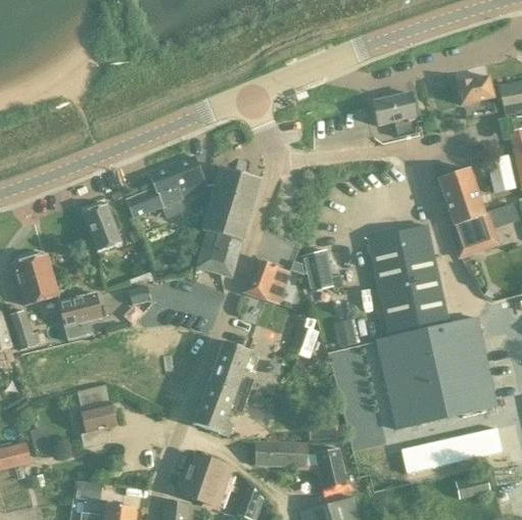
[(462,103),(493,96),(488,75),(457,82),(462,103)]
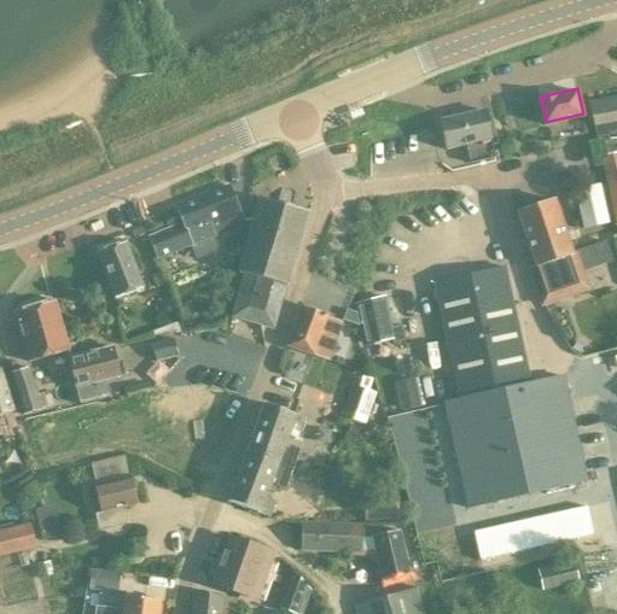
[(616,92),(591,98),(594,122),(597,134),(597,135),(606,134),(610,138),(616,135),(616,92)]
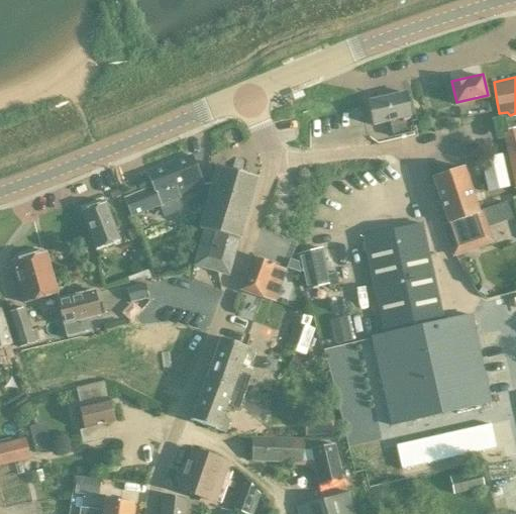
[(406,91),(369,99),(370,103),(374,122),(392,118),(395,131),(414,127),(411,114),(407,95),(406,91)]
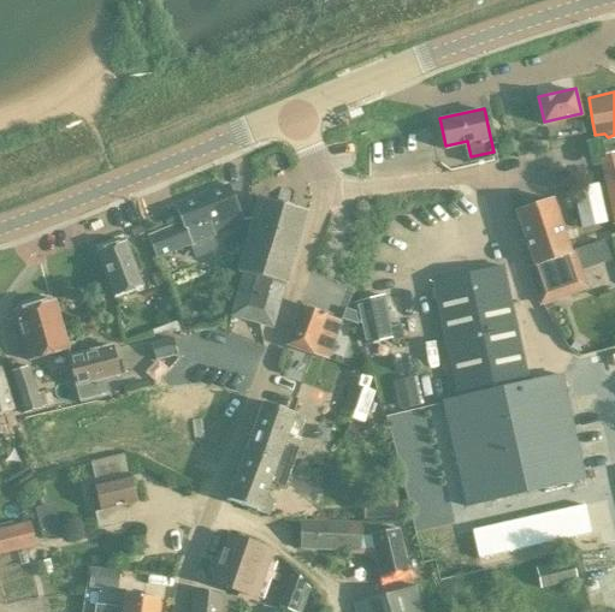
[(614,174),(603,177),(613,223),(614,221),(614,174)]
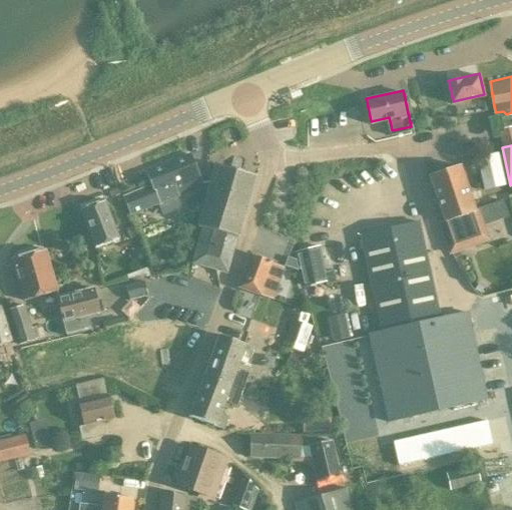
[(485,186),(504,182),(497,152),(478,156),(485,186)]
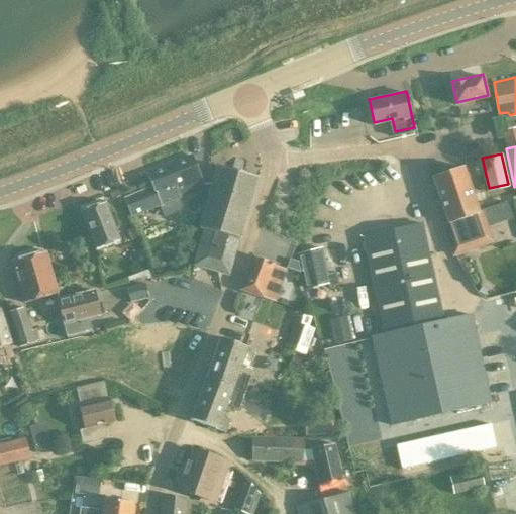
[(155,186),(126,197),(132,214),(161,204),(165,214),(185,206),(181,196),(205,186),(193,155),(149,172),(155,186)]
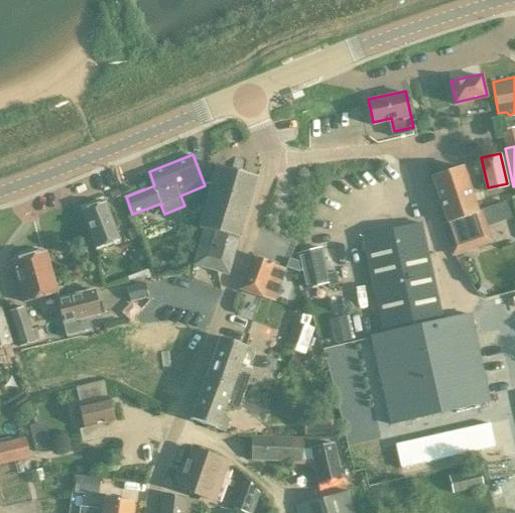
[(221,164),(219,163),(190,263),(229,274),(239,238),(240,239),(258,174),(257,174),(256,174),(245,171),(248,158),(236,155),(233,168),(220,164),(221,164)]
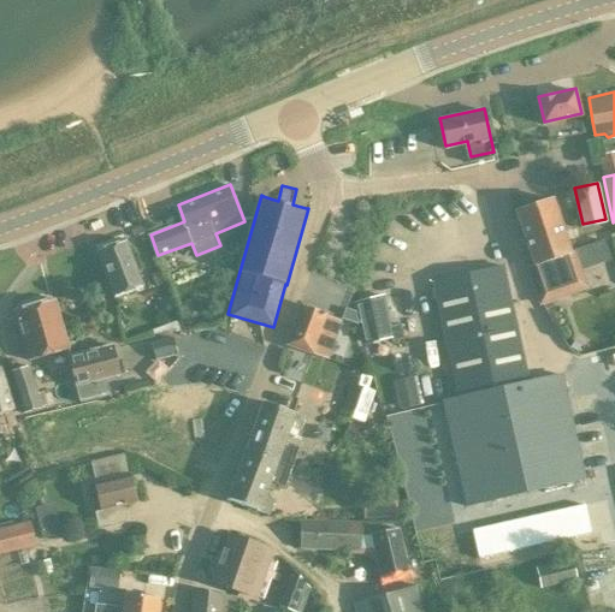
[(542,298),(585,284),(574,249),(572,250),(554,196),(516,209),(534,262),(531,263),(542,298)]
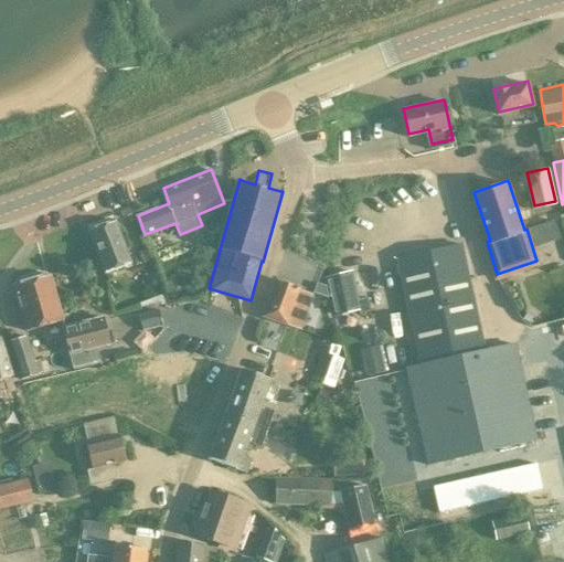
[(107,272),(131,263),(117,219),(92,228),(107,272)]
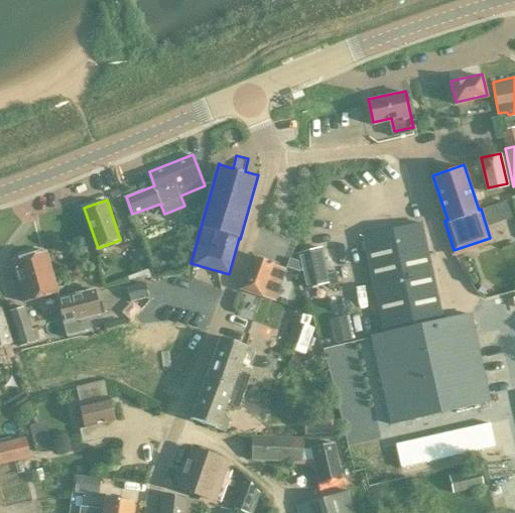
[(421,221),(362,234),(384,332),(443,318),(421,221)]
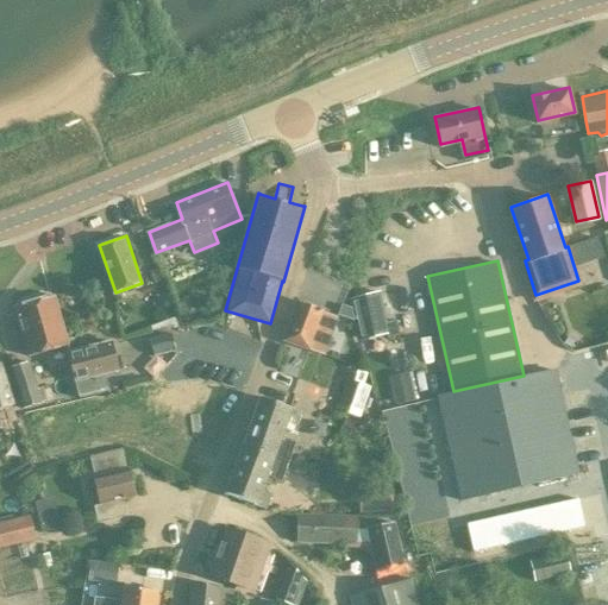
[(396,317),(386,320),(378,291),(350,297),(359,336),(387,331),(388,334),(399,332),(396,317)]
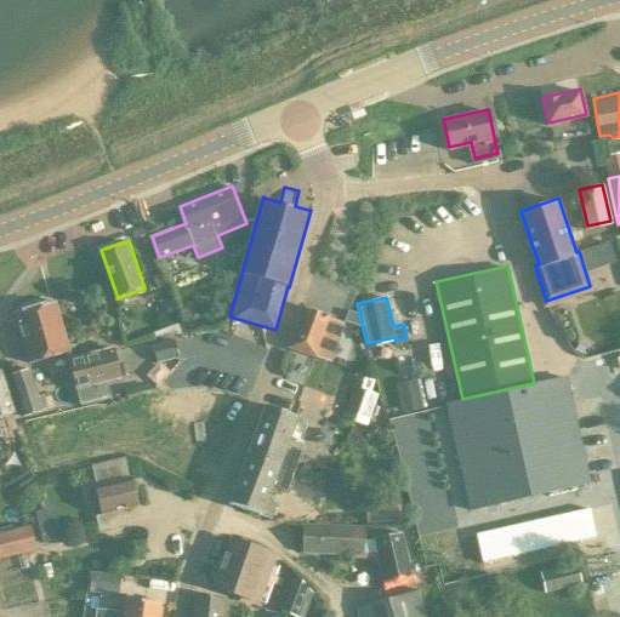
[(56,300),(16,312),(30,361),(44,358),(68,350),(72,349),(56,300)]
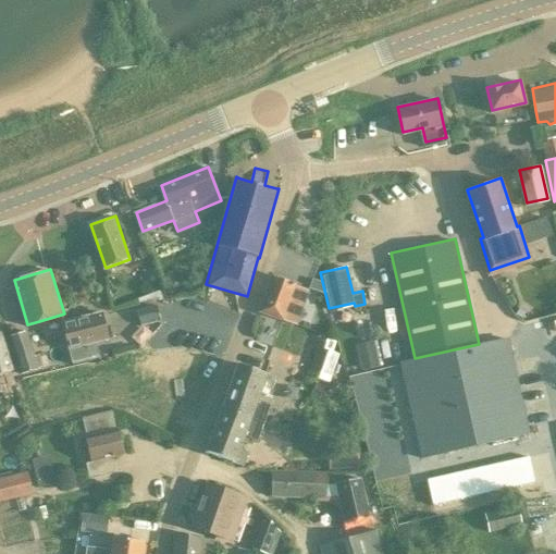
[(297,322),(309,290),(295,284),(296,283),(272,274),(259,310),(283,319),(283,317),(297,322)]
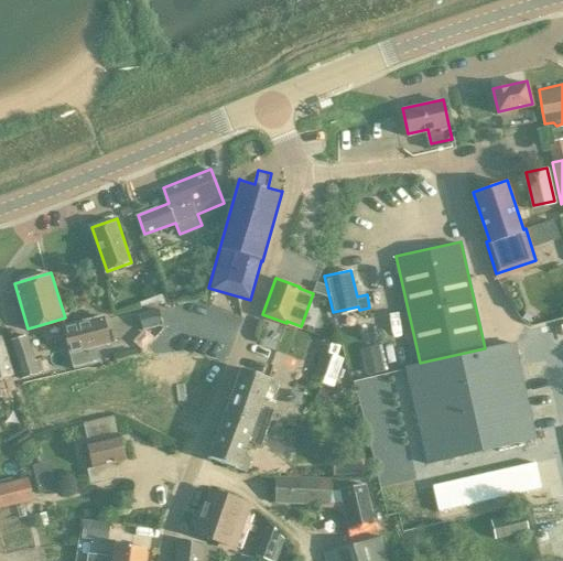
[(143,327),(161,323),(157,305),(139,311),(143,327)]
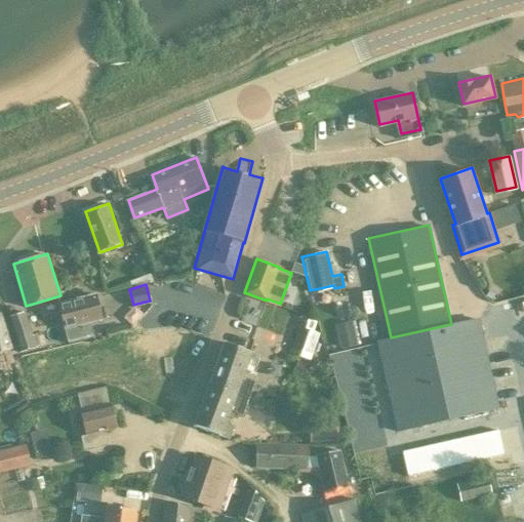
[(96,293),(61,302),(70,340),(94,334),(91,323),(103,320),(96,293)]
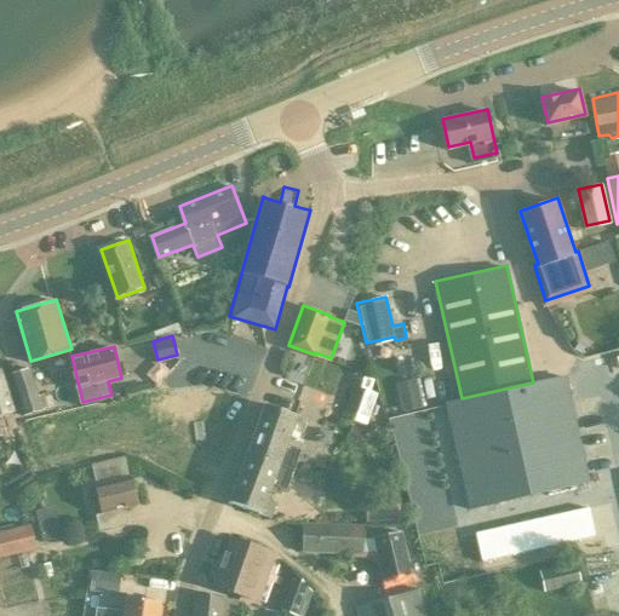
[(24,414),(49,407),(45,392),(39,395),(30,367),(12,372),(24,414)]
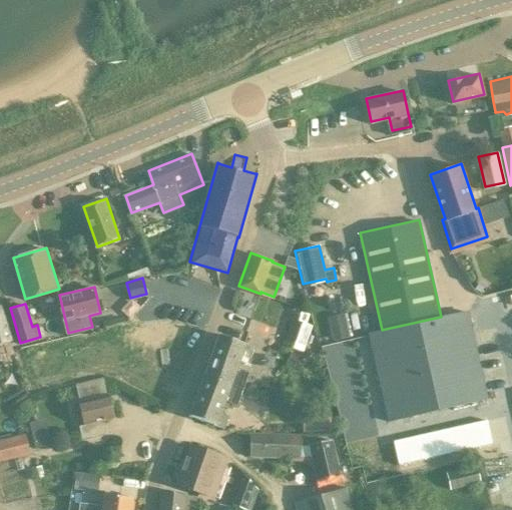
[(9,355),(15,353),(10,340),(13,339),(2,305),(0,305),(0,364),(11,361),(9,355)]
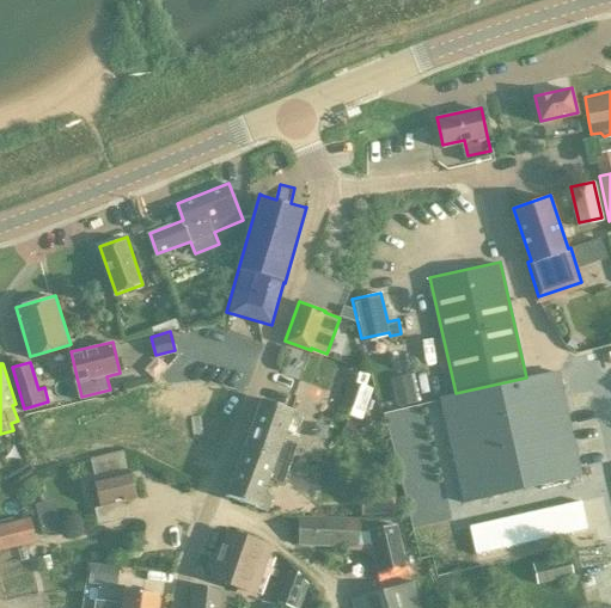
[(349,379),(337,409),(361,417),(365,405),(368,398),(372,387),(366,385),(370,374),(370,373),(353,367),(349,379)]
